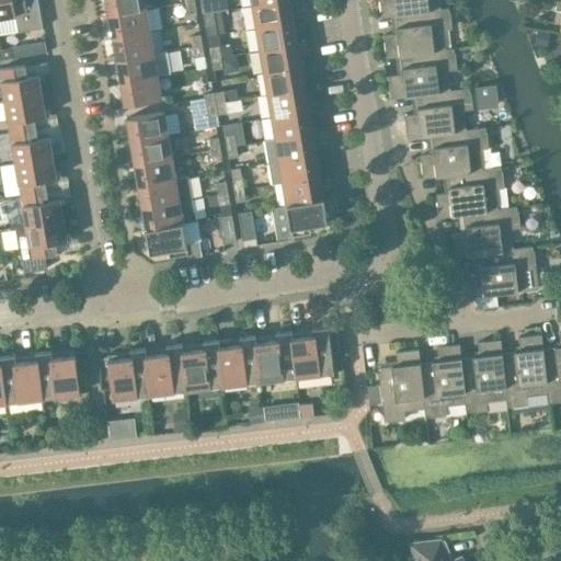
[(0,0),(0,34),(43,27),(37,0),(0,0)]
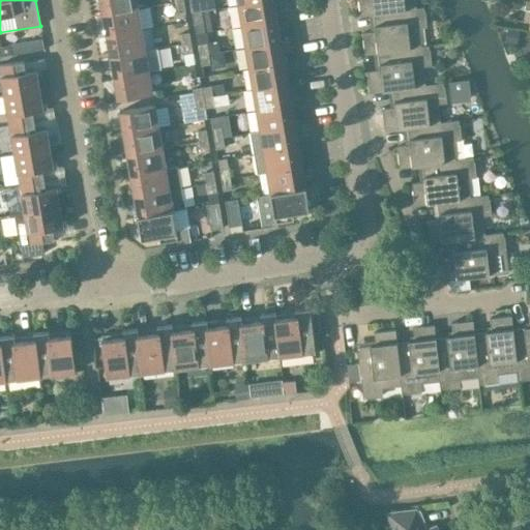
[(139,8),(137,0),(100,0),(104,15),(139,8)]
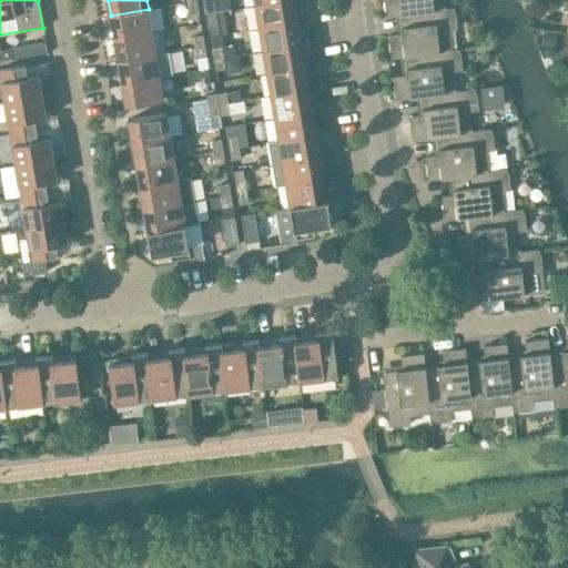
[(297,21),(293,0),(287,0),(255,6),(260,28),(297,21)]
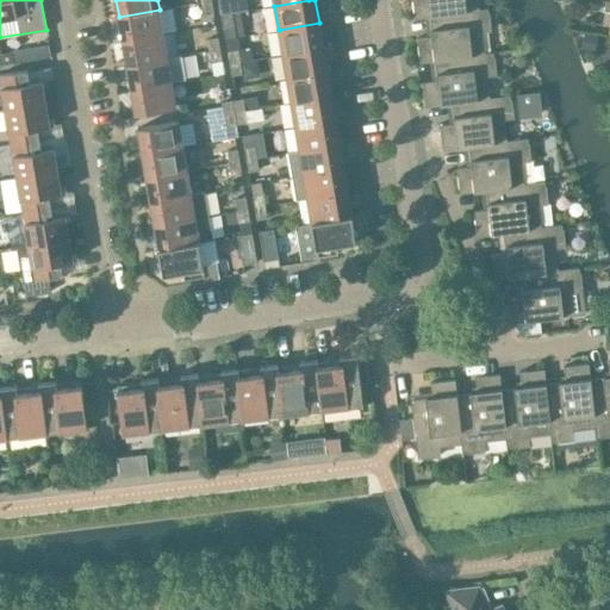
[(412,0),(415,18),(429,17),(429,16),(477,10),(475,10),(474,0),(412,0)]
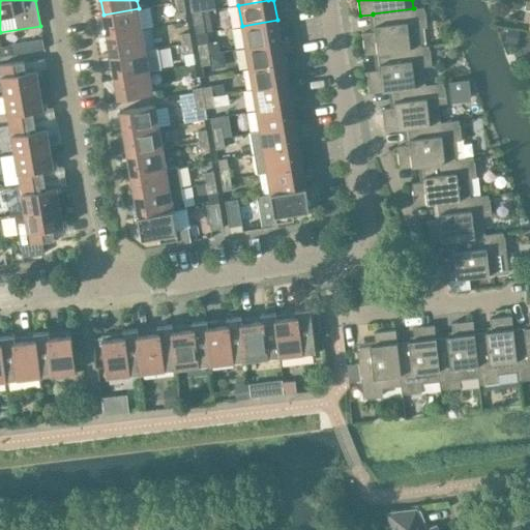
[(185,11),(184,1),(175,2),(177,12),(185,11)]
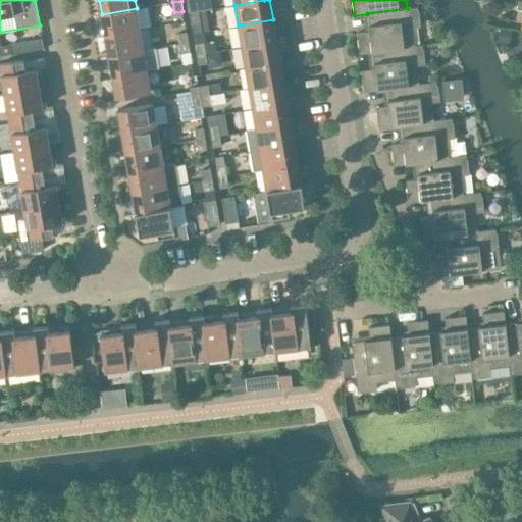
[(198,11),(197,1),(188,3),(190,13),(198,11)]
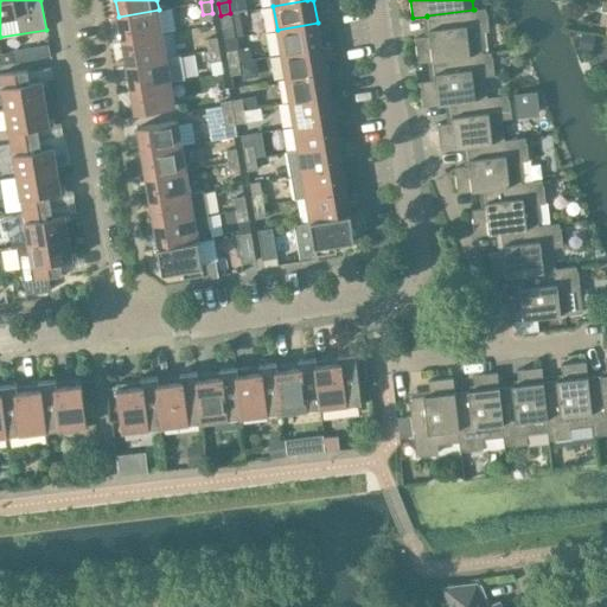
[(489,30),(485,7),(473,10),(474,10),(427,16),(427,17),(429,36),(415,38),(419,63),(433,61),(479,55),(479,53),(477,31),(489,30)]
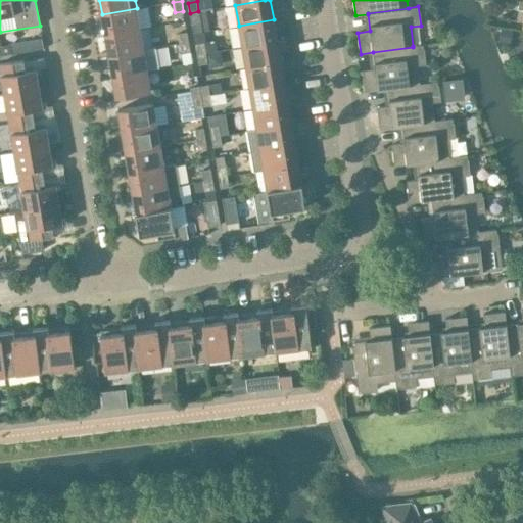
[(140,30),(137,8),(102,14),(105,35),(140,30)]
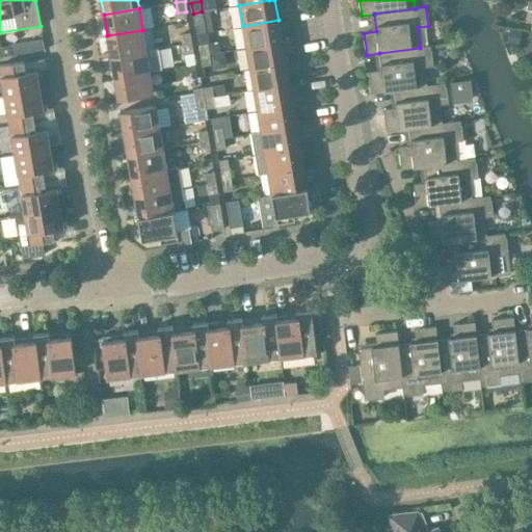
[(204,23),(202,11),(193,14),(195,24),(204,23)]
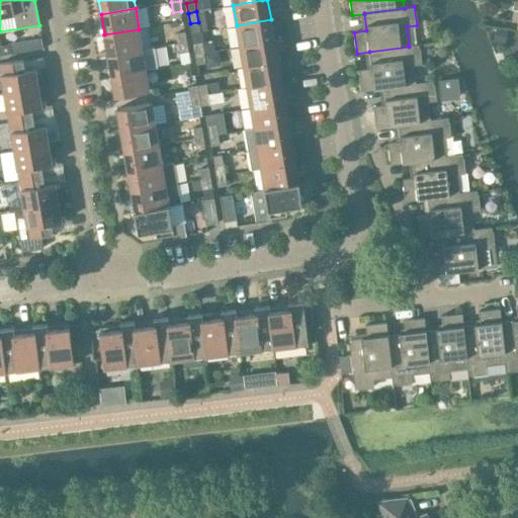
[(274,40),(271,19),(237,25),(240,47),(274,40)]
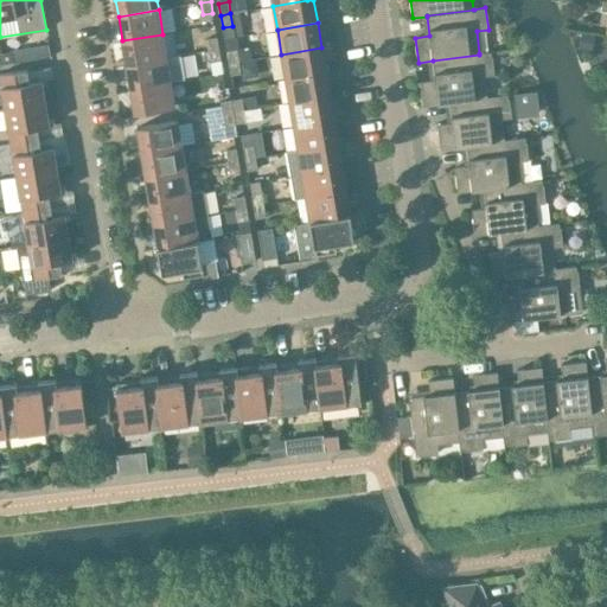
[(166,58),(163,34),(122,40),(126,64),(166,58)]
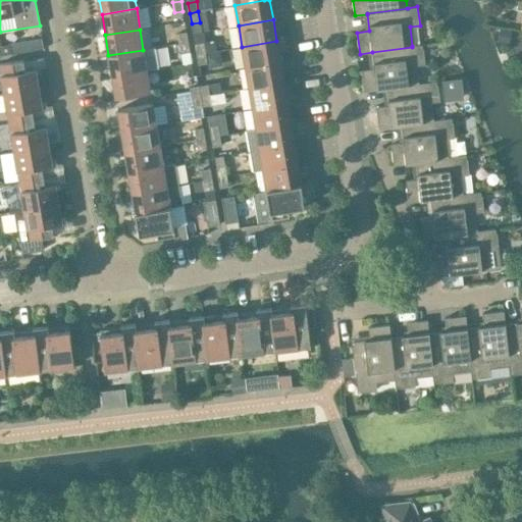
[(189,42),(187,32),(177,33),(179,44),(189,42)]
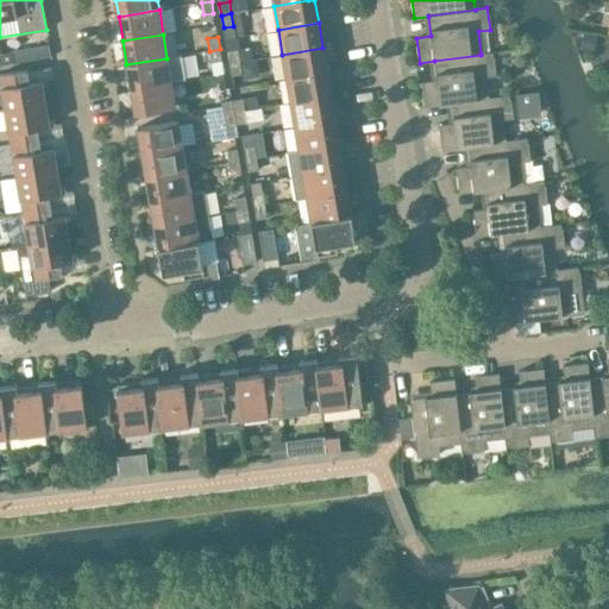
[(327,71),(322,48),(282,55),(287,79),(327,71)]
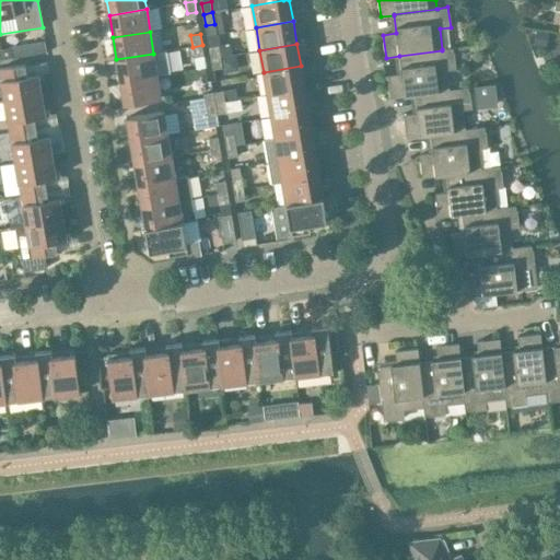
[(203,56),(202,45),(193,47),(195,58),(203,56)]
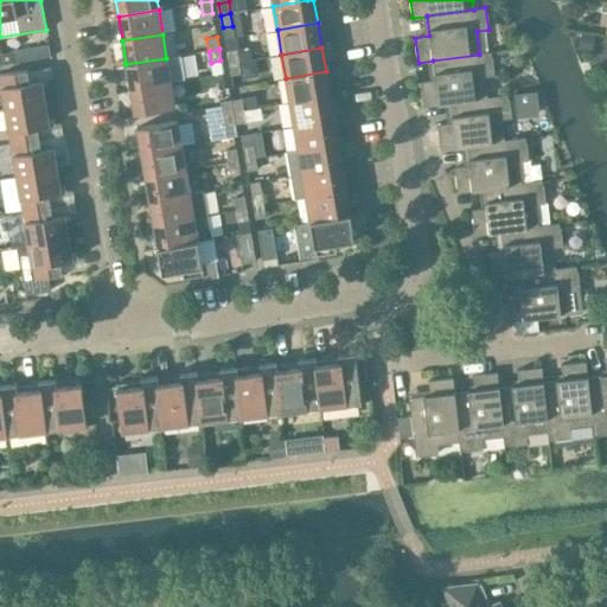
[(238,62),(237,50),(227,51),(229,63),(238,62)]
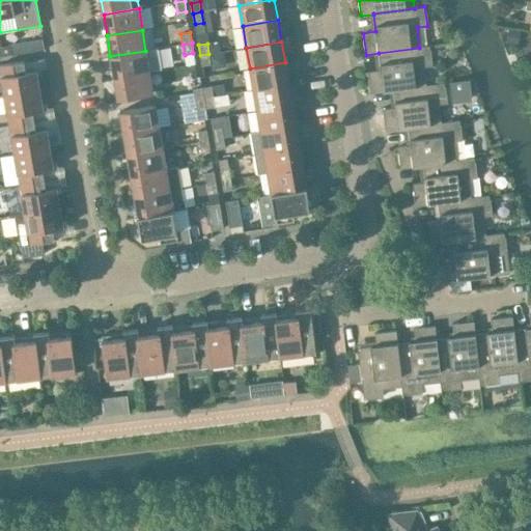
[(429,46),(419,47),(419,48),(379,53),(381,71),(368,72),(370,93),(393,90),(423,86),(423,85),(421,65),(431,64),(429,46)]
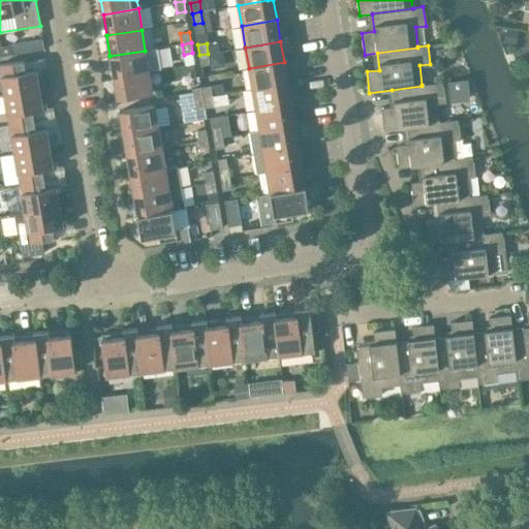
[(156,49),(145,51),(110,56),(114,76),(149,71),(160,69),(156,49)]
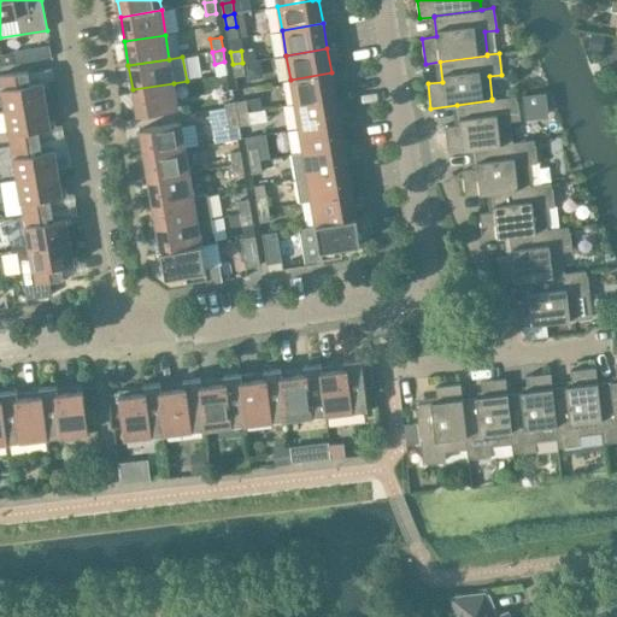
[(245,75),(242,63),(233,64),(235,76),(245,75)]
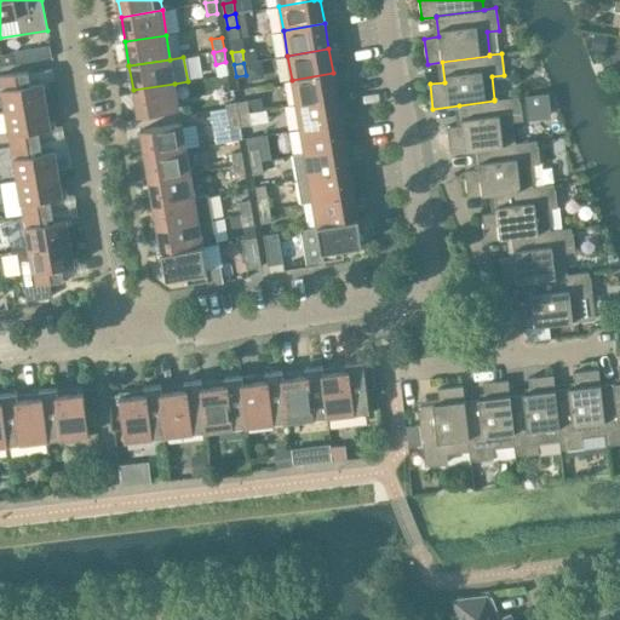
[(30,84),(28,72),(0,75),(0,81),(5,112),(46,104),(42,81),(30,84)]
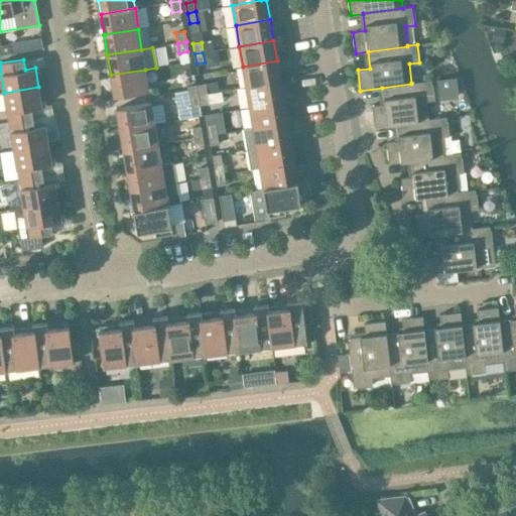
[(280,81),(277,60),(243,67),(246,87),(280,81)]
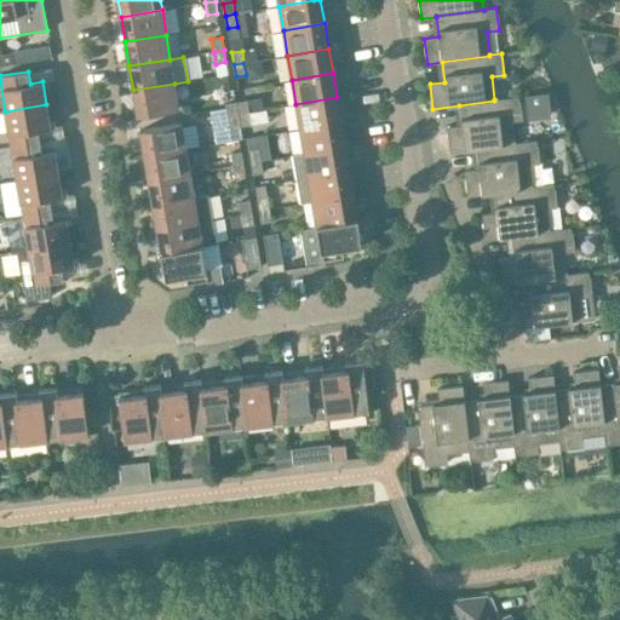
[(178,108),(174,84),(133,90),(138,115),(178,108)]
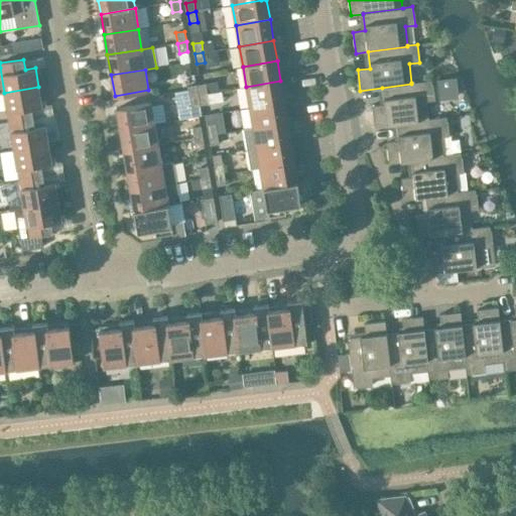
[(284,101),(280,81),(246,87),(250,107),(284,101)]
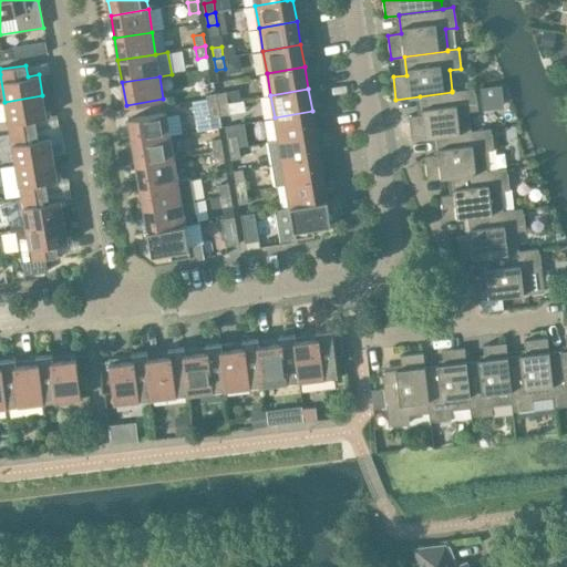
[(474,89),(452,91),(452,92),(420,96),(422,115),(409,116),(411,140),(435,137),(435,136),(468,132),(468,131),(466,111),(476,109),(474,89)]
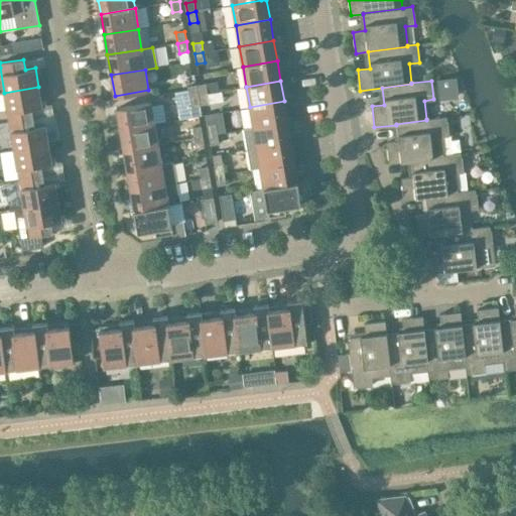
[(206,84),(197,85),(199,95),(208,94),(206,84)]
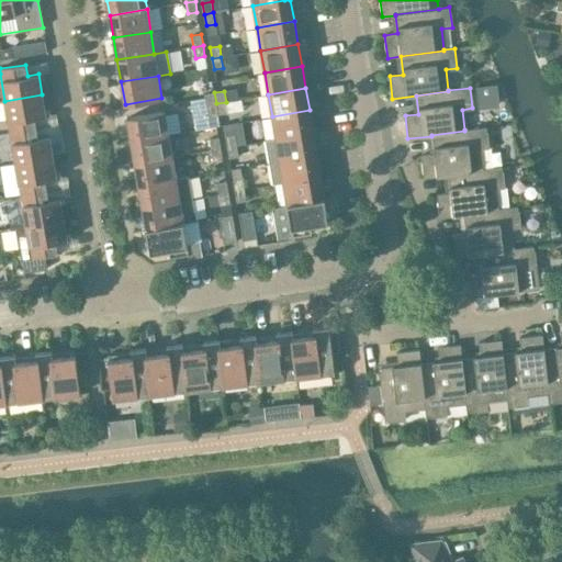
[(216,103),(214,92),(205,93),(206,104),(216,103)]
